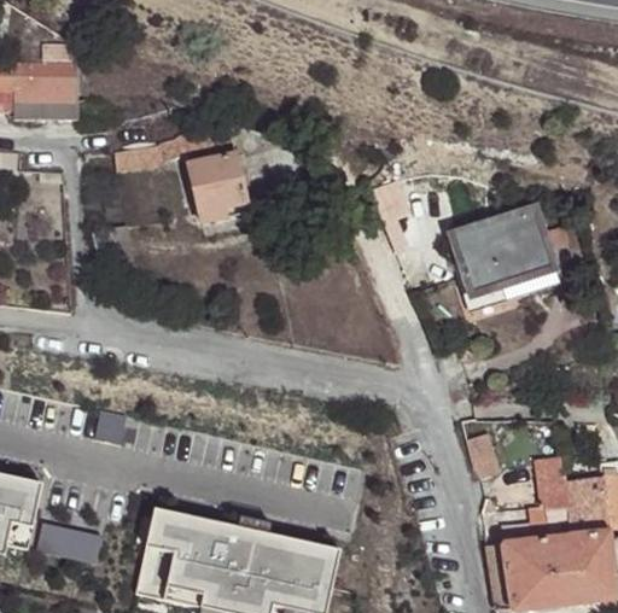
[(30,99),(76,95),(75,64),(0,65),(0,97),(10,98),(30,99)]
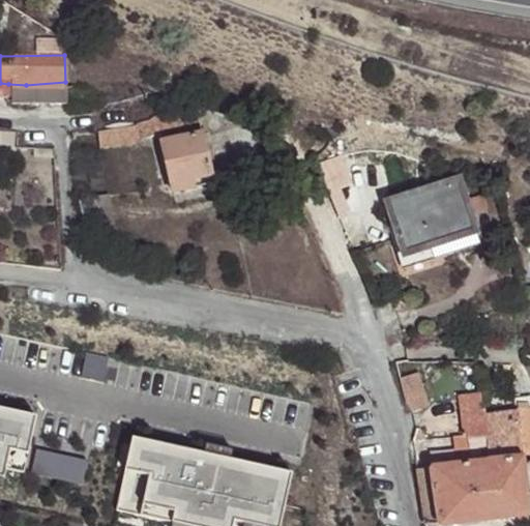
[(63,101),(65,82),(26,85),(8,84),(8,93),(7,98),(63,101)]
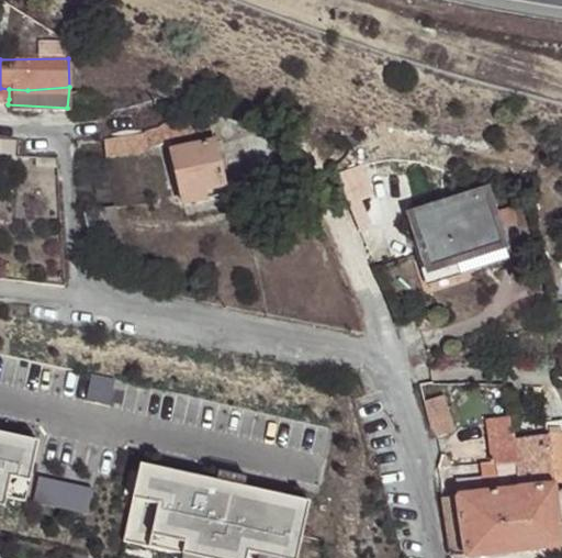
[(0,99),(9,99),(9,89),(0,88),(0,99)]
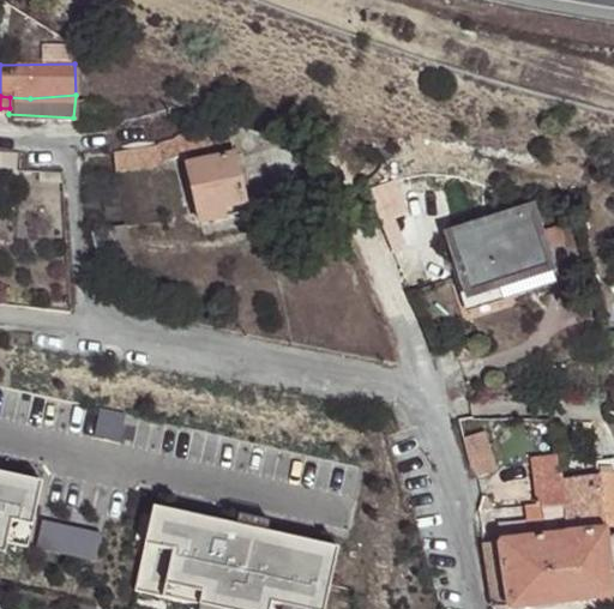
[(227,115),(188,128),(192,149),(205,145),(208,151),(234,144),(227,115)]
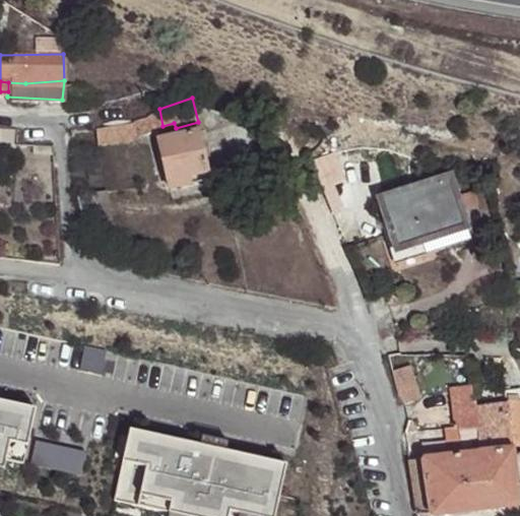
[(146,115),(137,117),(140,132),(163,126),(159,109),(146,112),(146,115)]
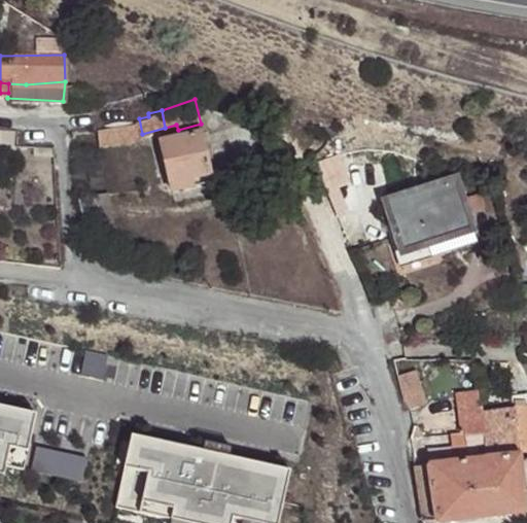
[(142,134),(139,118),(133,120),(133,124),(135,136),(142,134)]
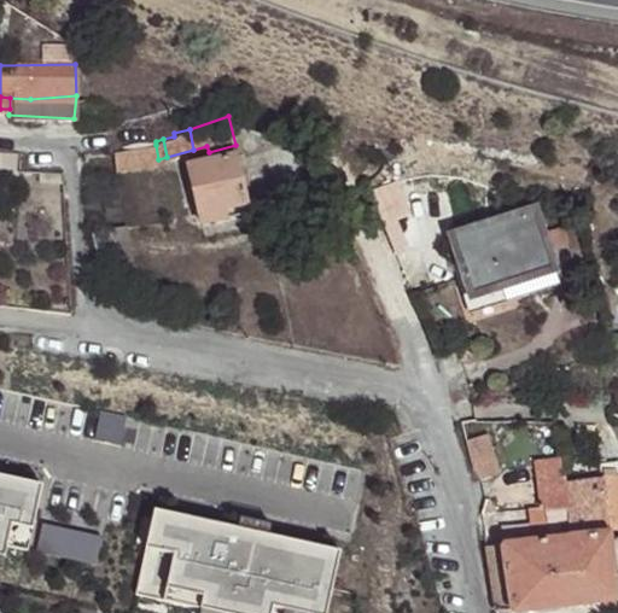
[(158,159),(156,145),(114,150),(116,168),(159,163),(158,159)]
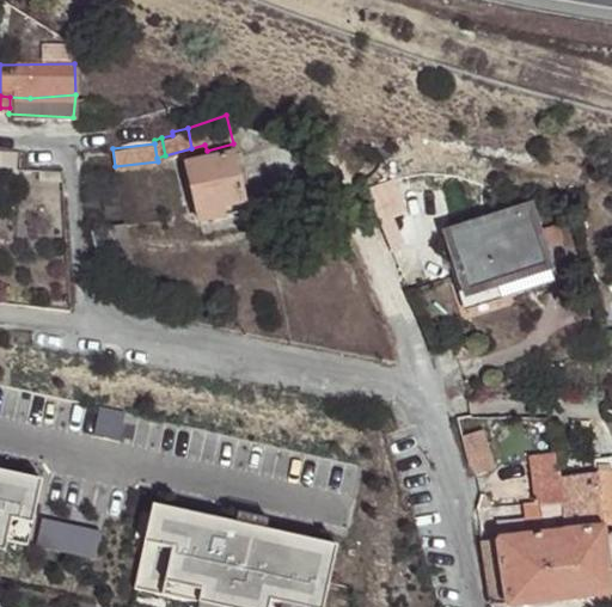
[(245,202),(234,152),(188,161),(200,221),(224,216),(222,207),(245,202)]
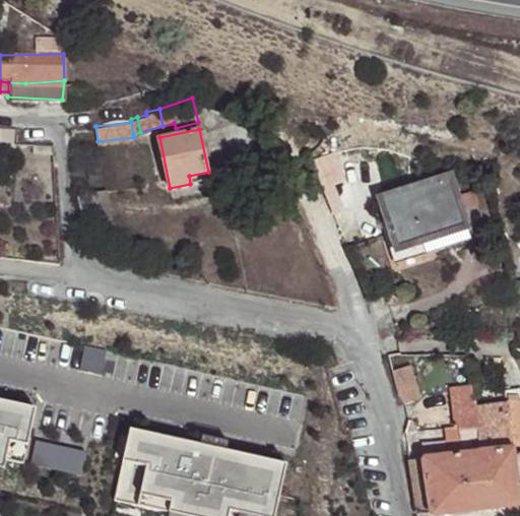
[(394,247),(431,235),(463,224),(446,172),(378,193),(385,216),(394,247)]
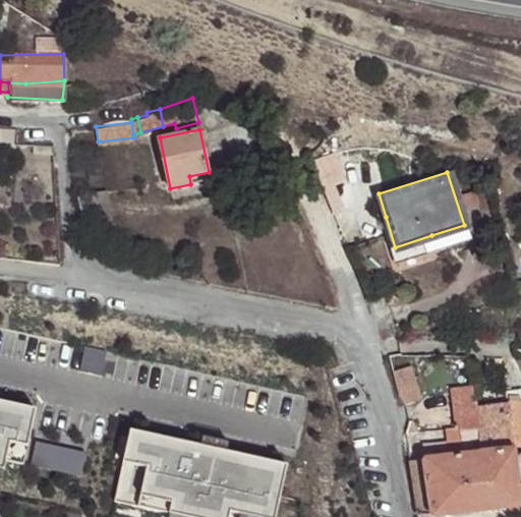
[(433,242),(431,235),(395,247),(386,217),(378,219),(390,255),(433,242)]
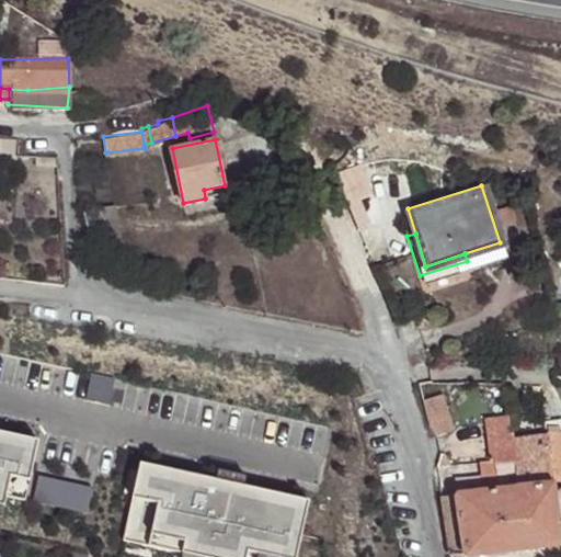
[(445,393),(423,396),(428,429),(449,425),(445,393)]
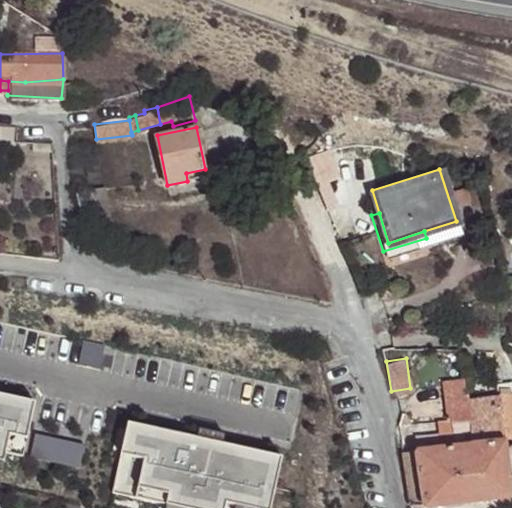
[(433,416),(437,445),(452,443),(448,416),(465,413),(464,398),(461,374),(439,376),(443,414),(433,416)]
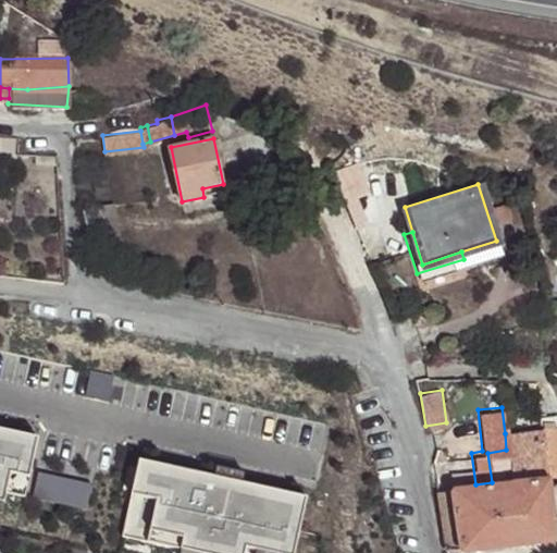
[(537,412),(541,427),(546,472),(556,469),(556,441),(554,408),(537,412)]
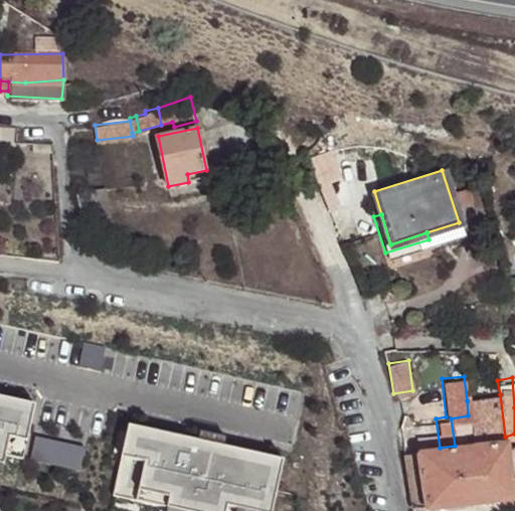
[(35,402),(0,393),(0,460),(4,461),(7,452),(25,456),(35,402)]
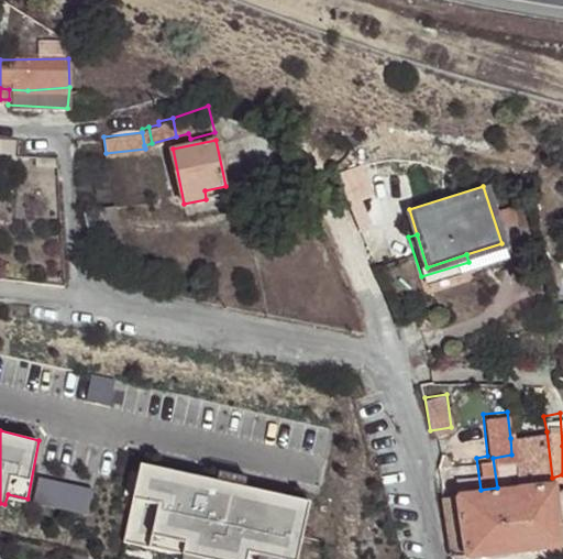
[(547,431),(510,438),(511,455),(515,486),(553,484),(552,478),(547,431)]
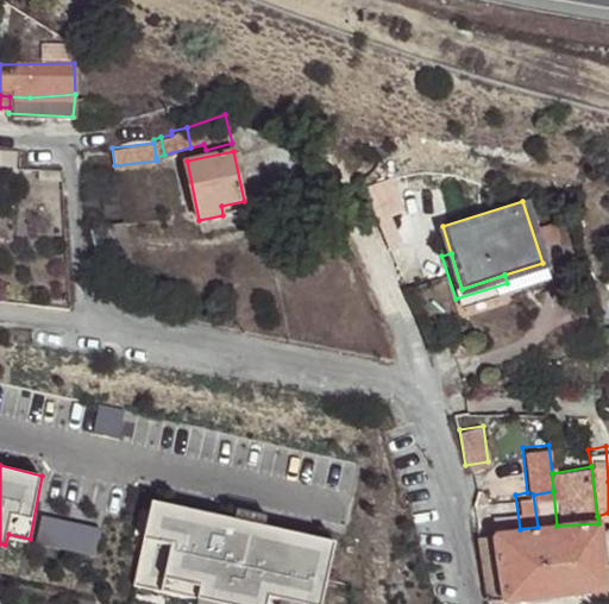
[(324,603),(339,539),(150,498),(132,582),(242,603),(270,603),(272,595),(308,603),(324,603)]
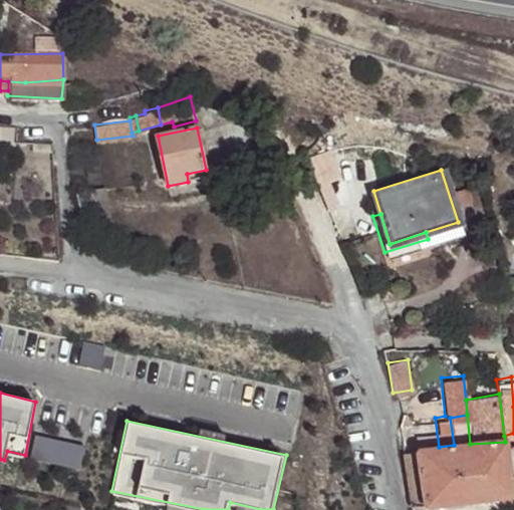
[(36,431),(30,454),(78,467),(84,444),(36,431)]
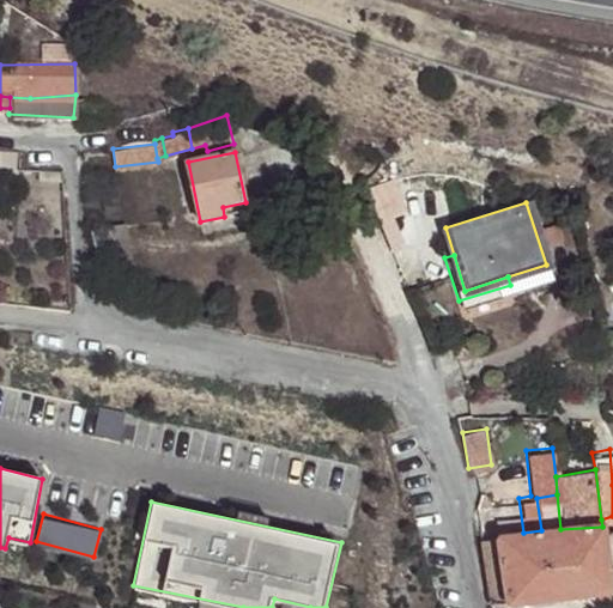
[(496,536),(507,601),(608,589),(602,527),(560,529),(541,530),(523,533),(496,536)]
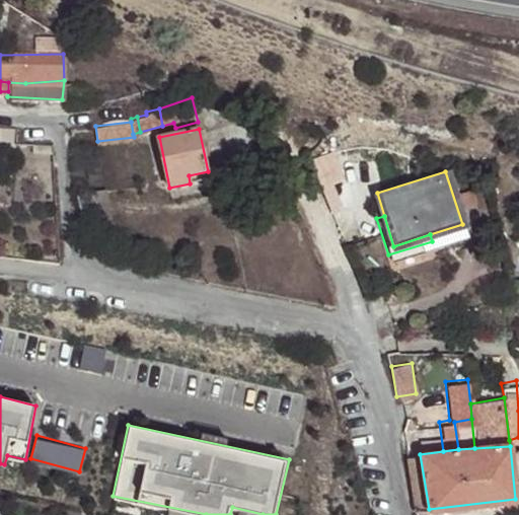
[(414,510),(418,514),(422,514),(429,509),(420,454),(405,455),(414,510)]
